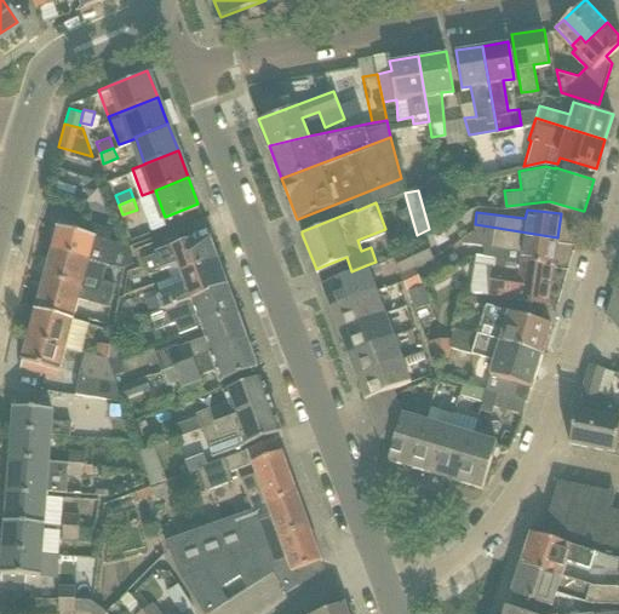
[(85,224),(59,217),(52,245),(108,260),(108,262),(115,263),(121,241),(82,230),(85,224)]
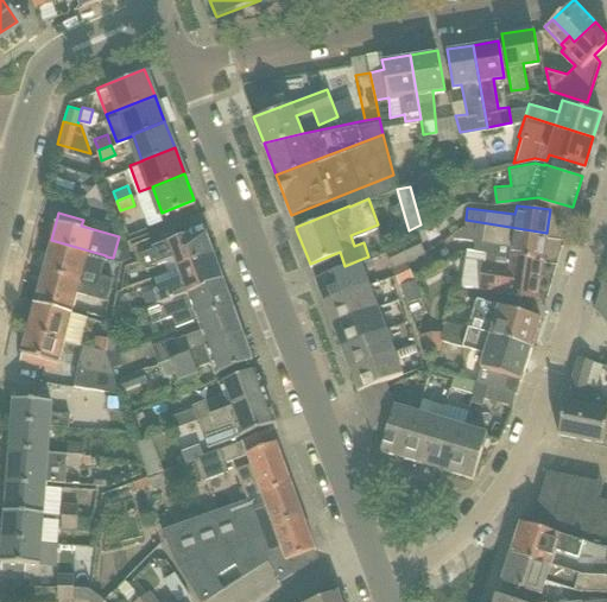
[(466,220),(465,222),(450,232),(451,234),(462,236),(475,239),(473,249),(509,253),(543,257),(547,233),(466,220)]
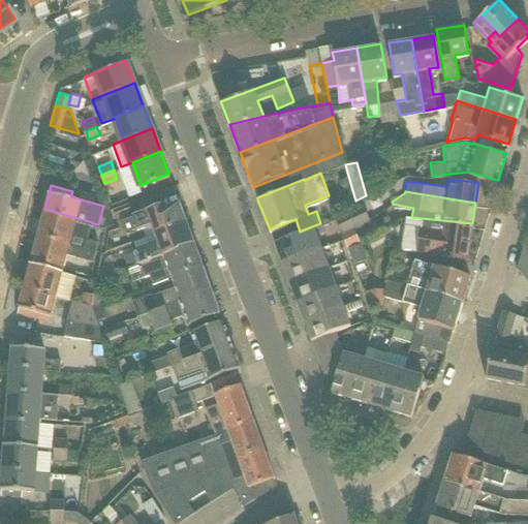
[(143,211),(155,206),(152,196),(138,202),(143,211)]
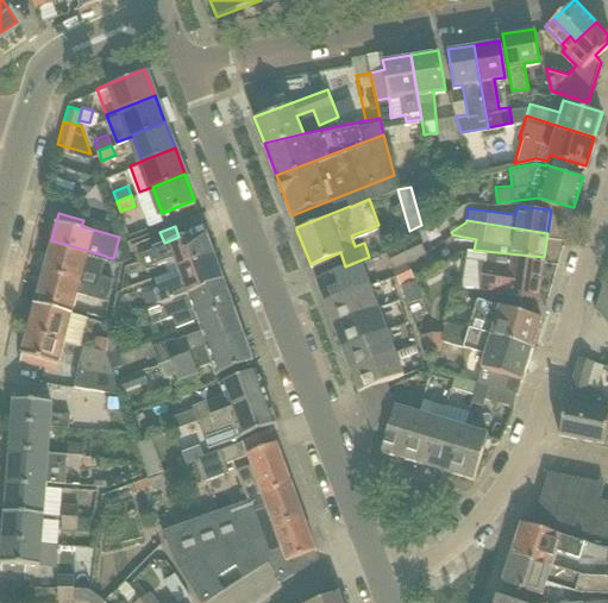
[(190,237),(189,233),(179,237),(164,243),(142,251),(146,268),(175,257),(179,265),(214,252),(208,237),(201,233),(190,237)]
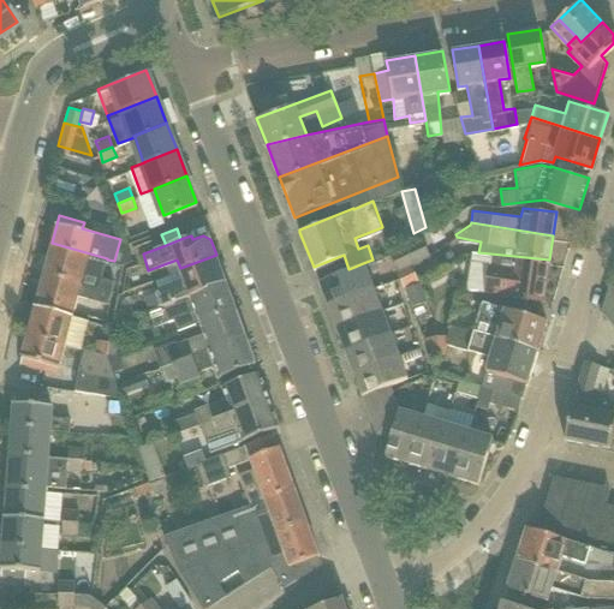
[(389,252),(398,268),(412,262),(430,254),(422,237),(389,252)]
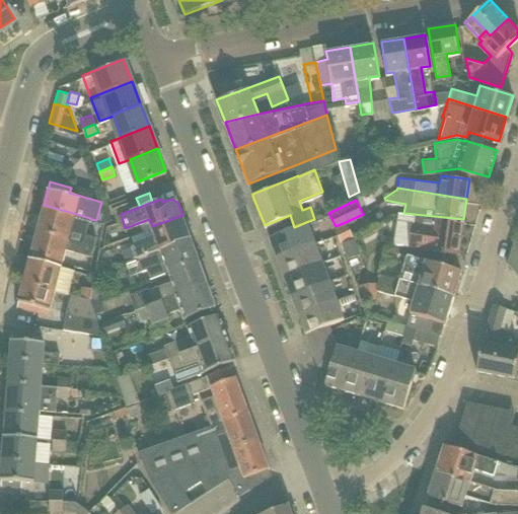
[(44,205),(37,229),(94,244),(96,235),(86,232),(90,219),(90,218),(44,205)]
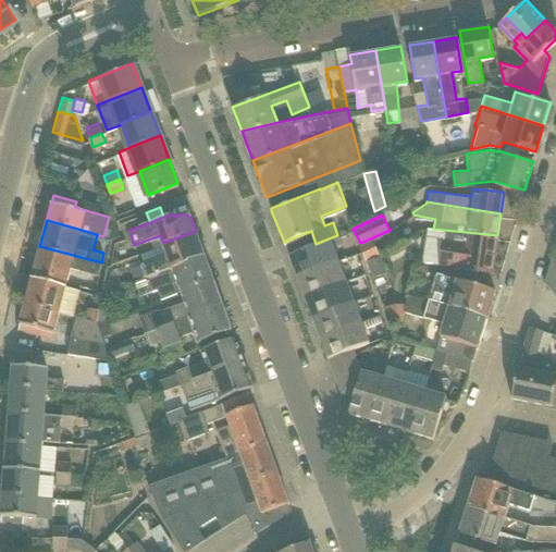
[(121,233),(115,221),(107,224),(112,236),(121,233)]
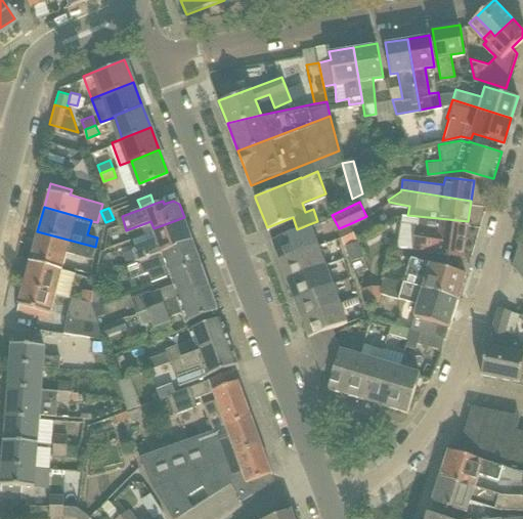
[(398,244),(412,246),(412,247),(463,254),(468,221),(438,218),(407,215),(402,214),(398,244)]
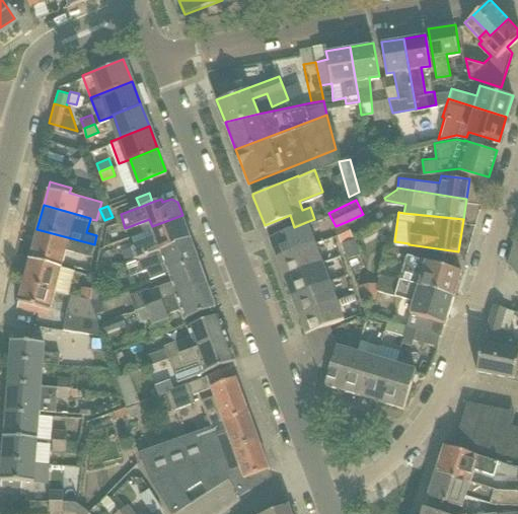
[(125,259),(190,236),(182,215),(152,226),(155,234),(131,243),(132,244),(122,249),(125,259)]
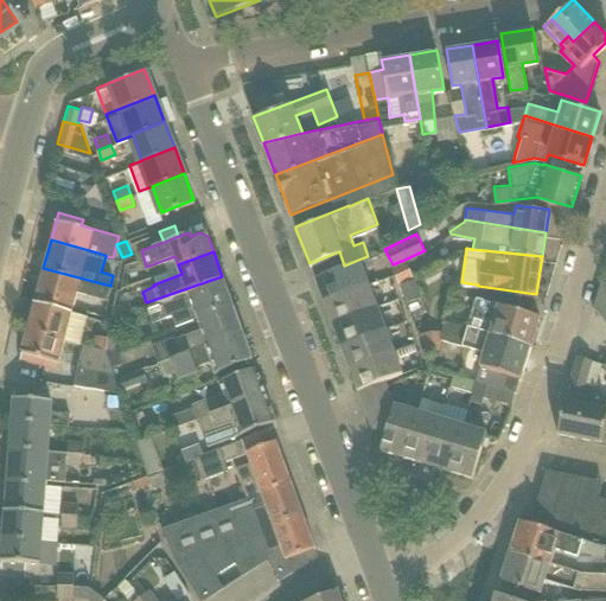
[(414,275),(407,259),(393,264),(400,281),(414,275)]
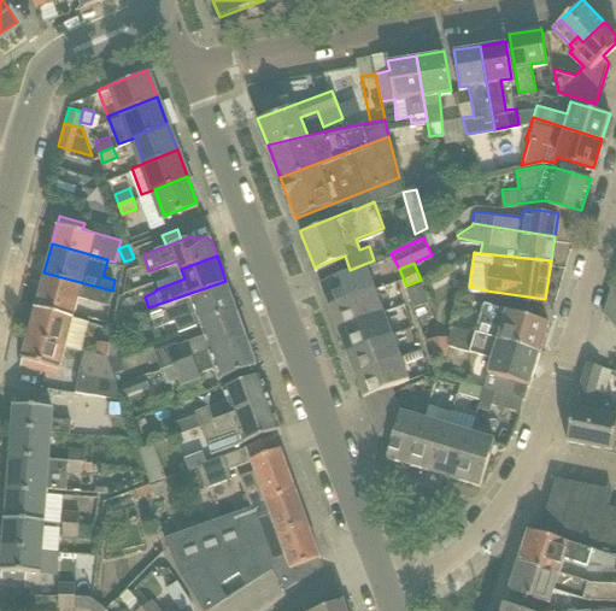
[(350,270),(320,281),(329,305),(373,287),(364,264),(350,270)]
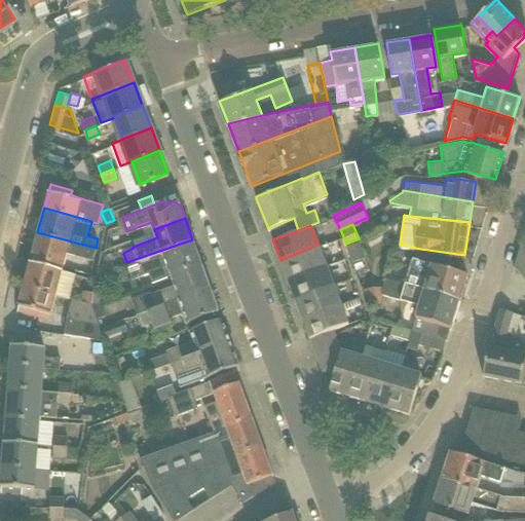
[(62,268),(67,251),(92,258),(96,248),(37,232),(30,261),(62,269),(62,268)]
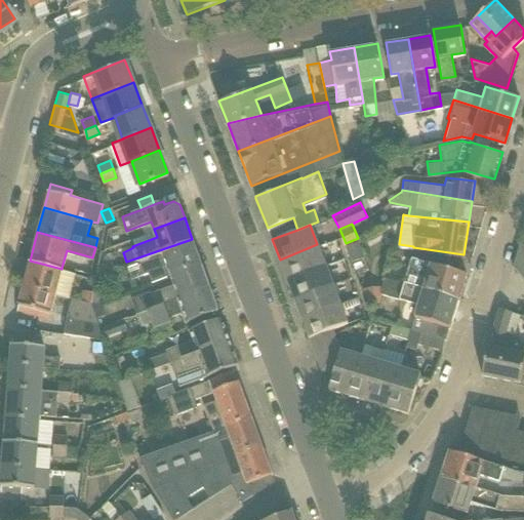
[(171,273),(201,263),(192,239),(126,262),(132,276),(144,272),(149,271),(152,280),(171,273)]
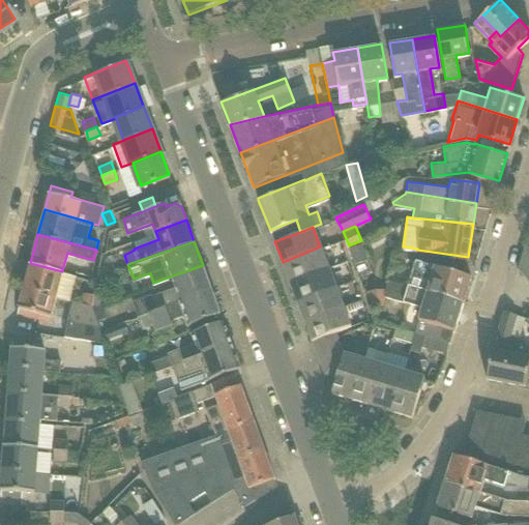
[(349,246),(354,262),(368,257),(361,241),(349,246)]
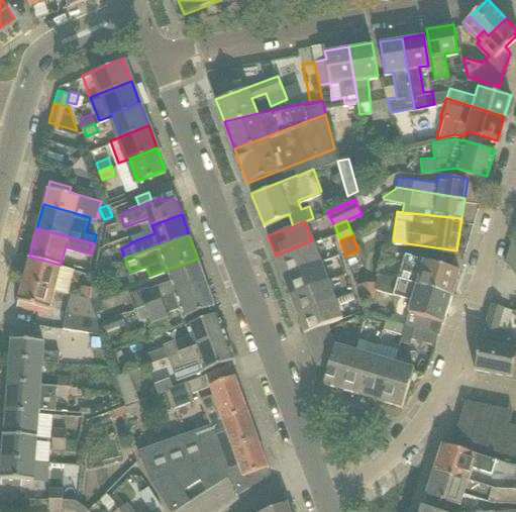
[(515,240),(512,237),(504,261),(515,272),(515,240)]
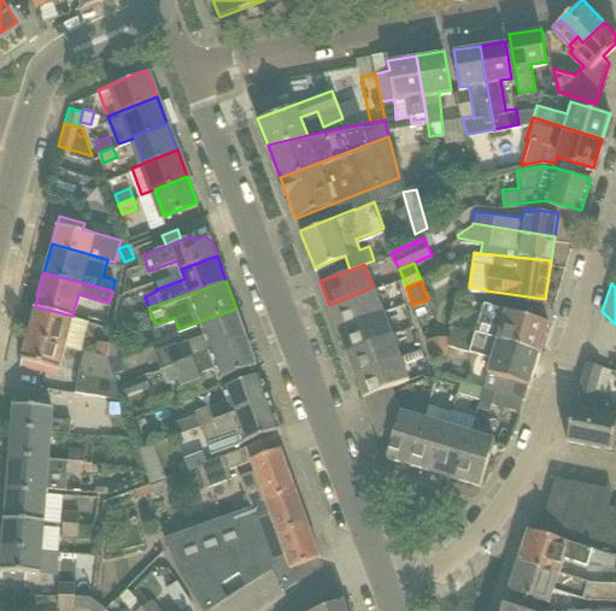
[(338,327),(382,310),(373,287),(329,305),(338,327)]
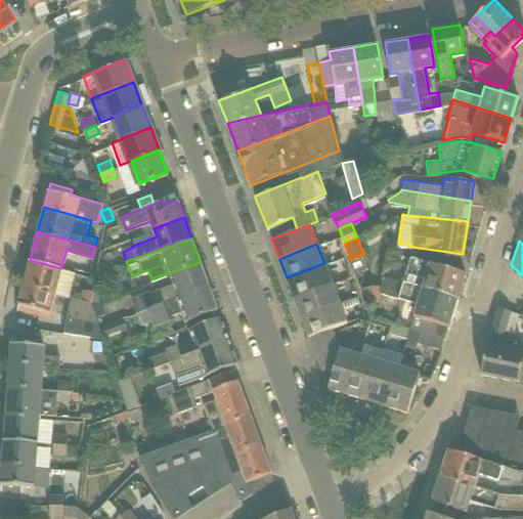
[(465,271),(411,256),(404,282),(458,297),(465,271)]
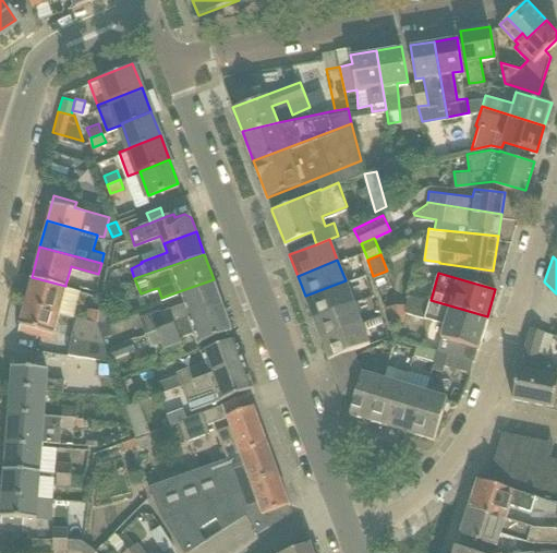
[(32,277),(25,301),(59,310),(59,311),(74,315),(81,289),(65,285),(65,286),(32,277)]
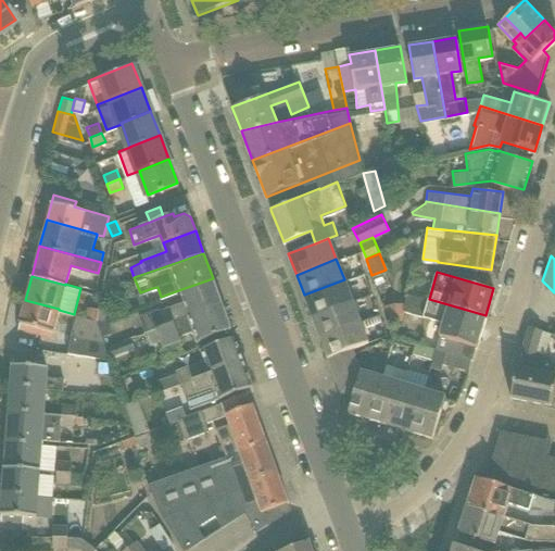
[(101,290),(113,286),(110,276),(102,279),(103,282),(101,290)]
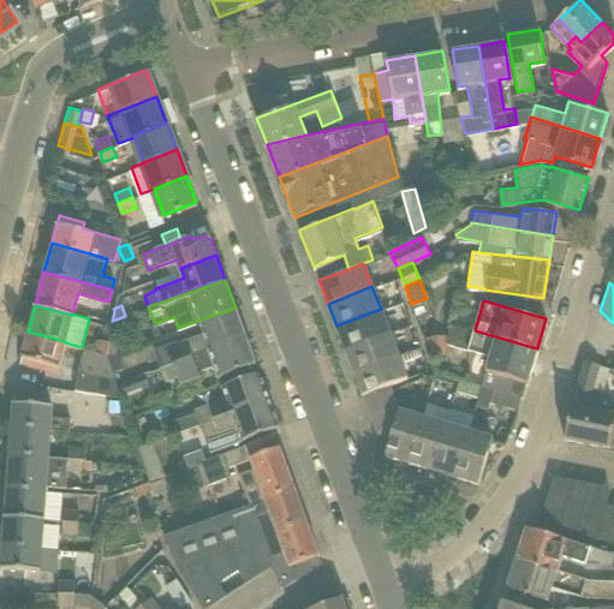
[(160,365),(245,334),(236,308),(201,320),(204,329),(154,346),(160,365)]
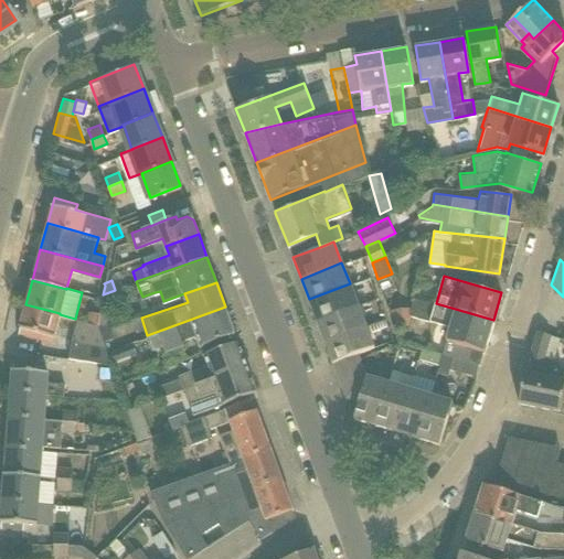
[(317,320),(358,304),(350,283),(309,299),(317,320)]
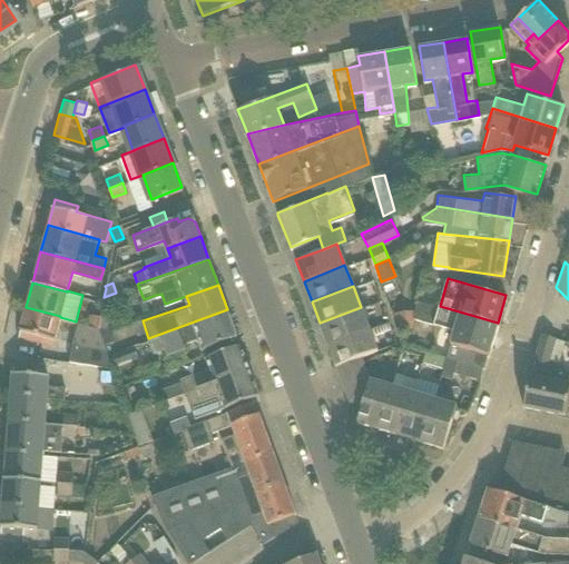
[(498,323),(440,306),(417,298),(415,308),(414,315),(434,320),(453,327),(450,342),(488,353),(489,353),(498,323)]
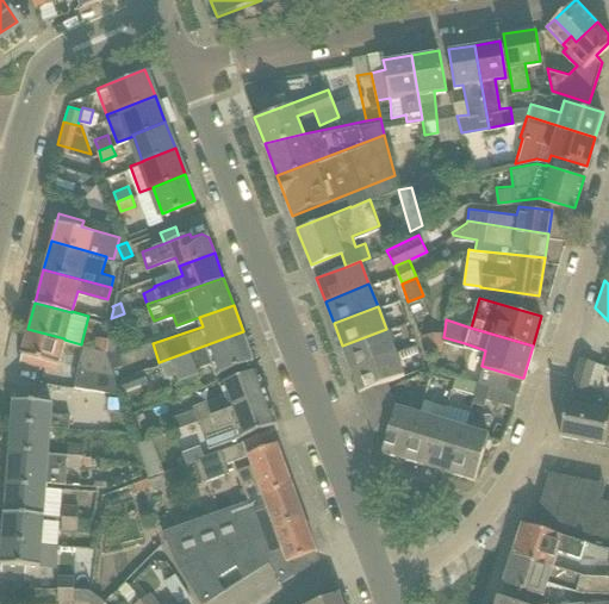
[(28,329),(19,359),(44,365),(45,359),(58,361),(64,340),(64,338),(28,329)]
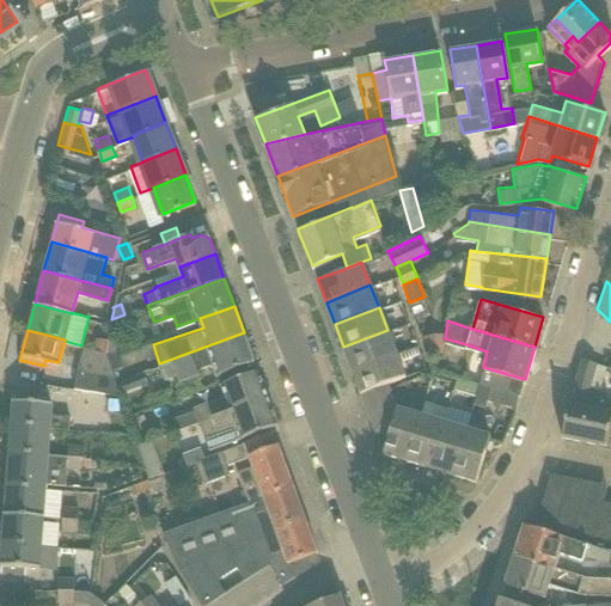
[(352,369),(396,352),(388,330),(343,347),(352,369)]
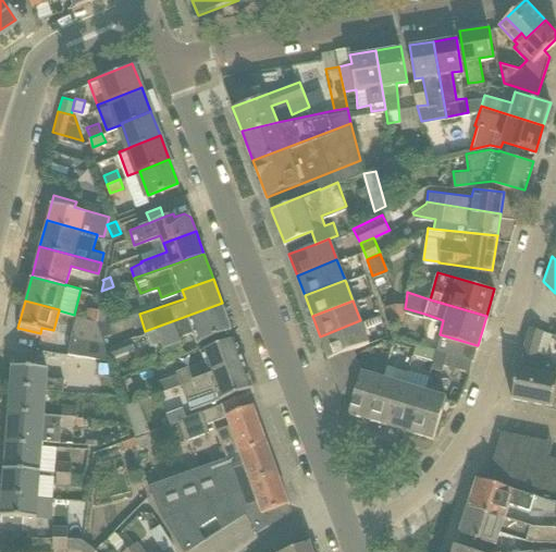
[(404,319),(405,308),(406,302),(384,304),(391,320),(404,319)]
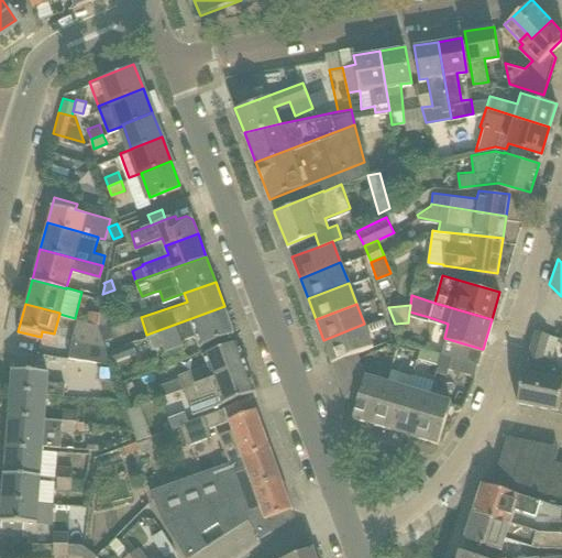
[(201,343),(233,331),(224,306),(146,335),(152,348),(163,343),(165,350),(184,342),(182,338),(197,332),(201,343)]
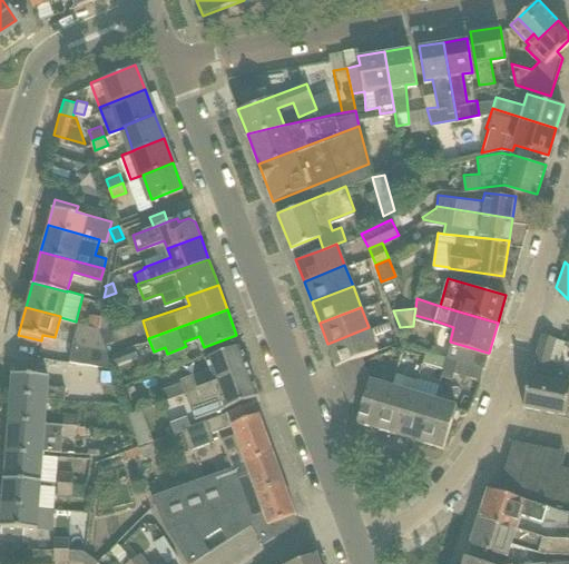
[(100,325),(108,322),(113,320),(110,313),(102,315),(100,325)]
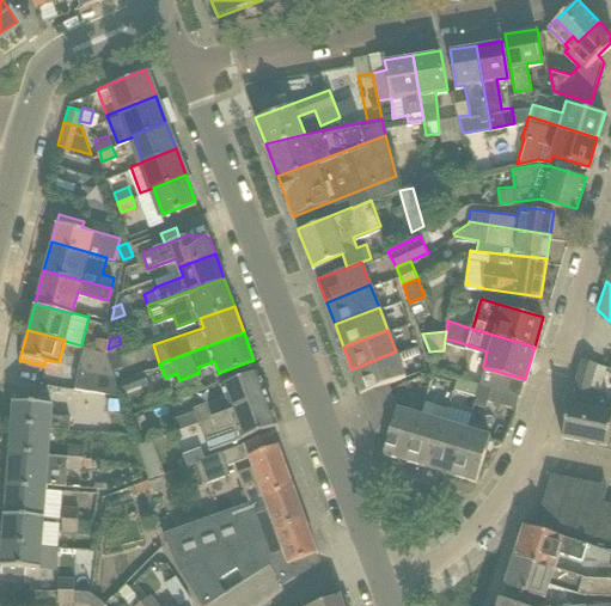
[(98,350),(99,348),(84,344),(78,367),(75,385),(105,390),(105,391),(121,395),(112,368),(108,353),(107,353),(98,350)]
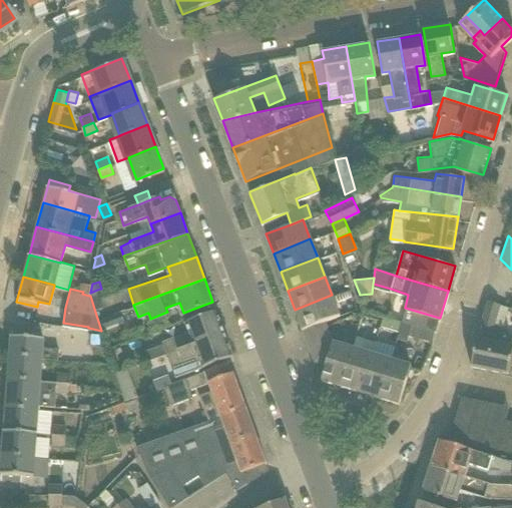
[(99,295),(97,290),(90,293),(89,296),(90,296),(94,309),(102,306),(99,295)]
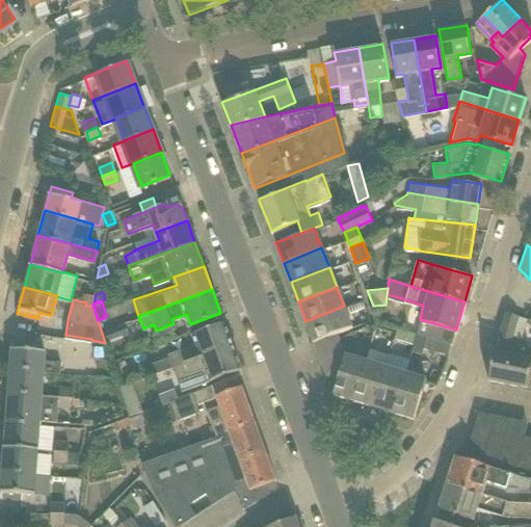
[(314,340),(336,332),(352,325),(344,306),(306,321),(314,340)]
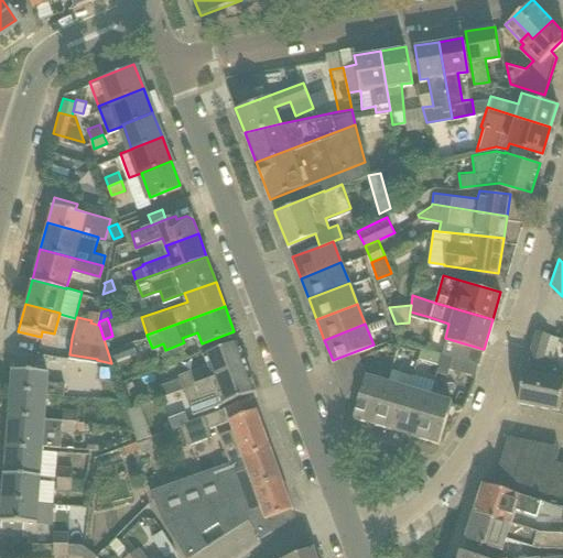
[(559,336),(550,332),(536,328),(528,354),(542,359),(544,354),(553,357),(559,336)]
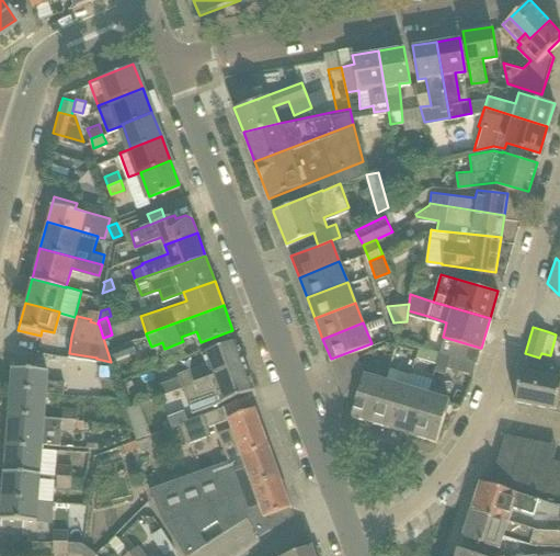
[(475,361),(476,361),(480,348),(443,337),(440,348),(450,352),(450,353),(475,361)]
